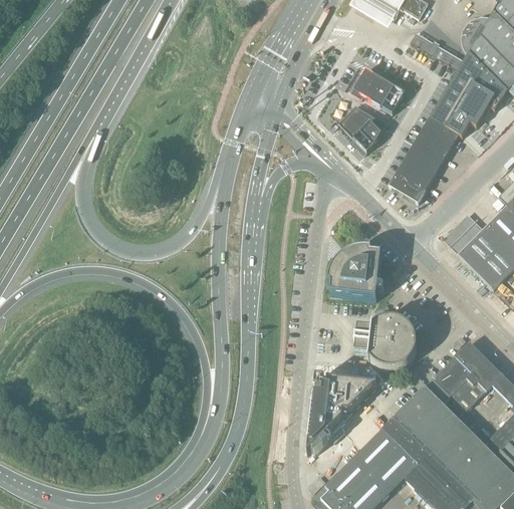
[(353,0),(350,5),(388,26),(399,6),(402,0),(353,0)]
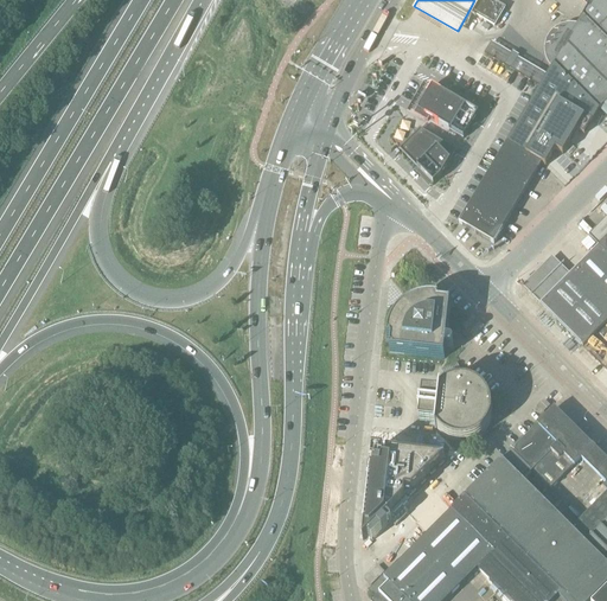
[(474,0),(471,7),(472,7),(494,20),(505,2),(502,0),(474,0)]
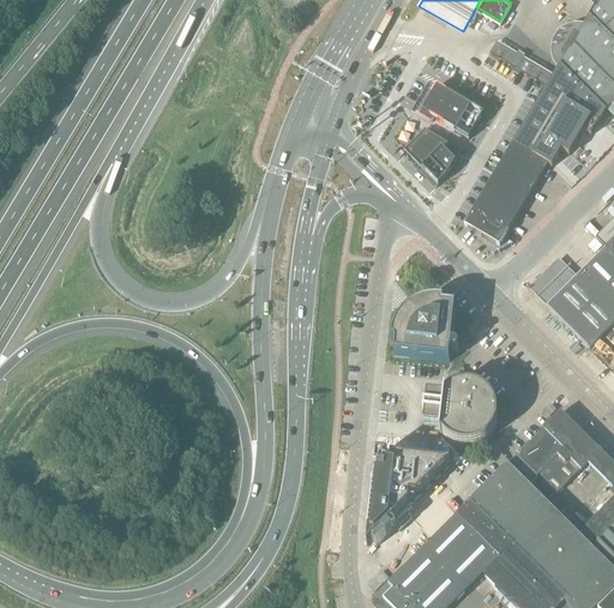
[(613,35),(613,0),(594,0),(589,10),(613,35)]
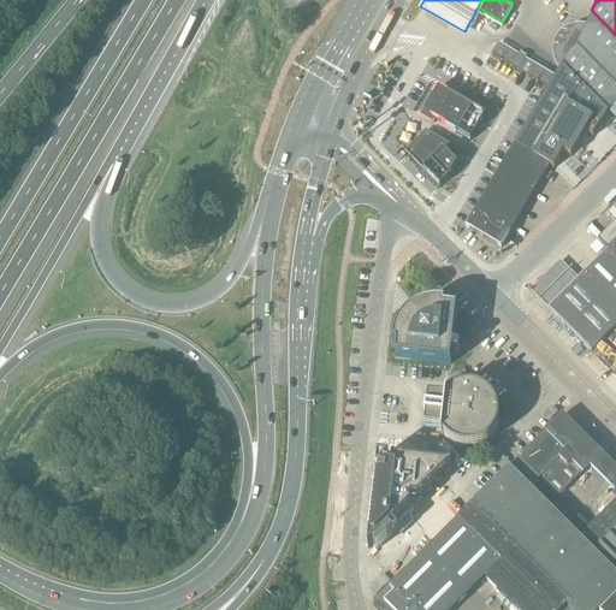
[(579,30),(579,31),(574,37),(567,49),(597,80),(614,96),(615,93),(615,35),(591,10),(585,21),(579,30)]
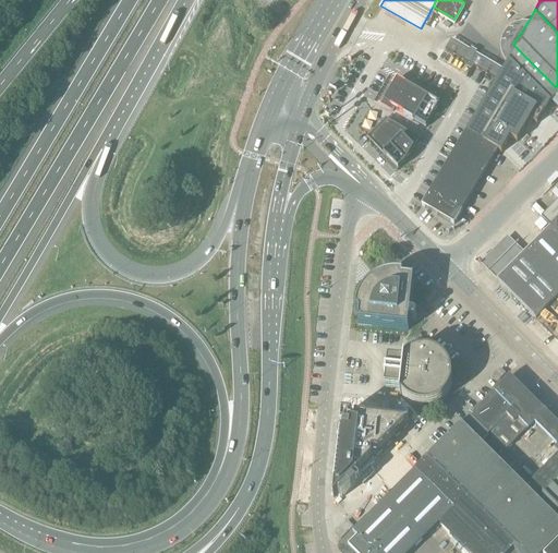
[(471,45),(464,56),(469,59),(475,47),(471,45)]
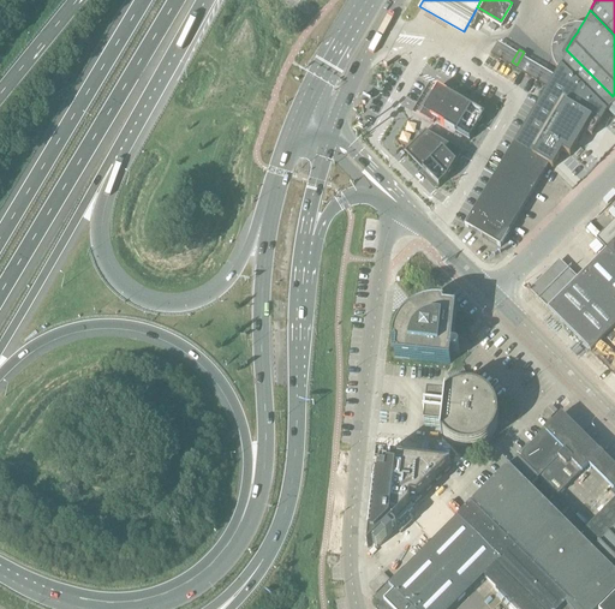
[(584,126),(591,131),(607,105),(561,59),(513,139),(548,160),(553,162),(562,145),(569,150),(584,126)]
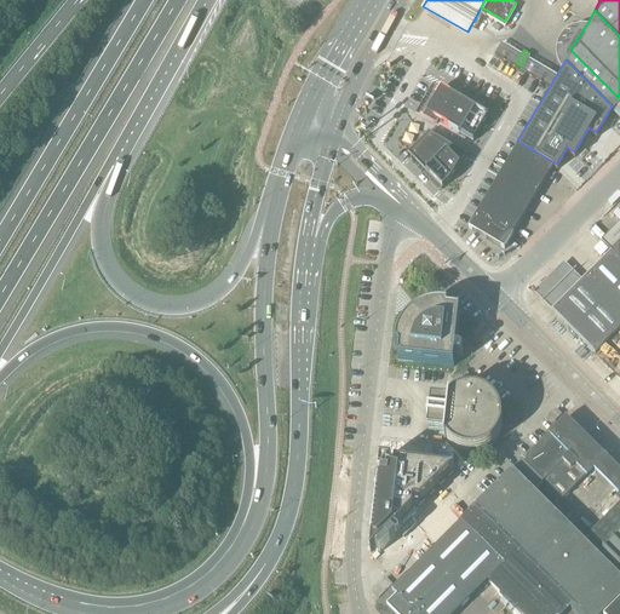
[(441,85),(426,110),(434,114),(432,116),(436,120),(437,118),(474,138),(488,113),(483,110),(484,108),(480,104),(478,107),(459,96),(461,93),(457,90),(454,92),(441,85)]
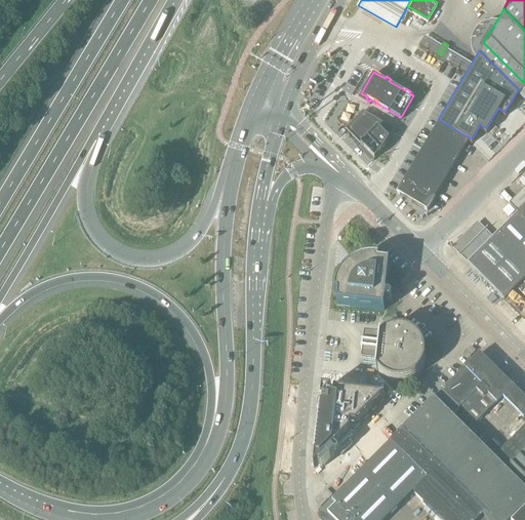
[(363,109),(345,125),(363,145),(360,148),(371,158),(380,150),(394,127),(363,109)]
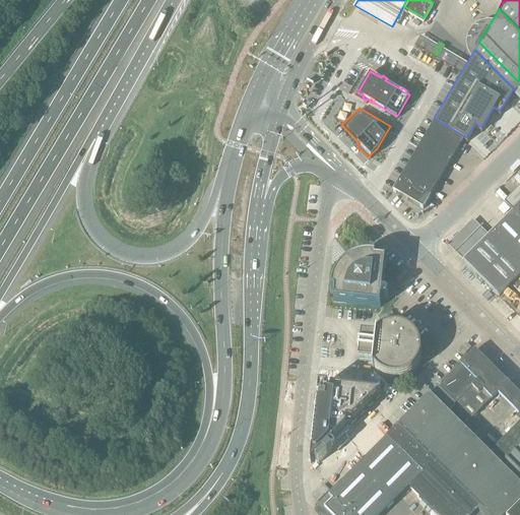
[(423,203),(463,135),(434,118),(393,186),(423,203)]
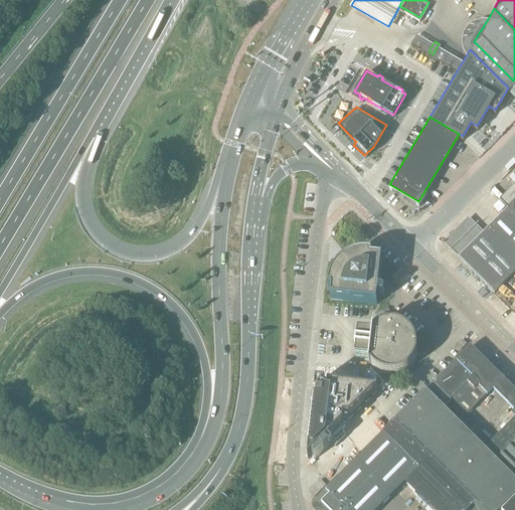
[(446,240),(494,289),(514,268),(514,211),(507,204),(484,228),(471,215),(446,240)]
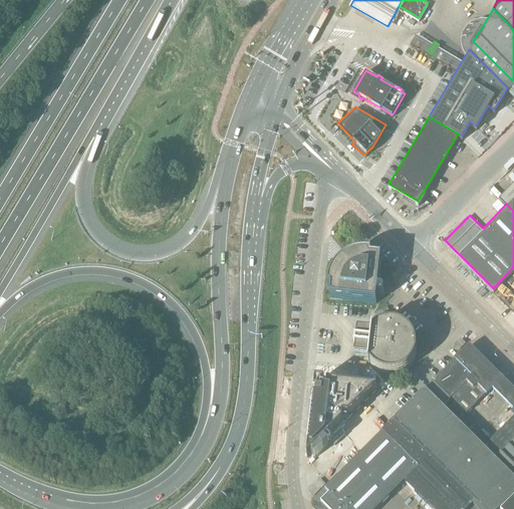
[(332,266),(331,268),(330,270),(330,272),(329,274),(328,276),(328,278),(327,281),(327,283),(331,283),(329,294),(375,299),(376,289),(380,290),(381,290),(382,289),(383,288),(383,287),(383,286),(382,285),(381,284),(377,284),(381,253),(370,252),(371,248),(368,248),(366,248),(364,248),(362,248),(360,248),(358,248),(356,249),(354,249),(351,250),(349,251),(347,252),(345,253),(343,254),(342,256),(340,257),(338,259),(337,260),(335,262),(334,263),(333,265),(332,266)]
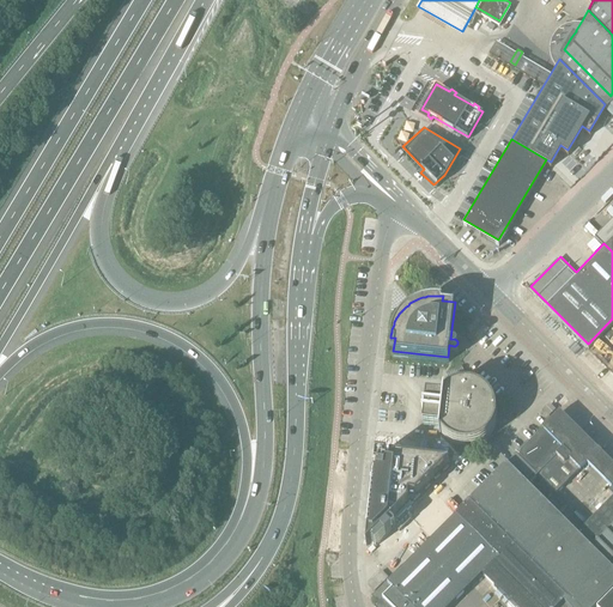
[(426,389),(425,401),(423,401),(423,402),(425,402),(425,408),(423,407),(423,408),(424,408),(423,420),(439,423),(439,428),(441,428),(441,426),(442,428),(443,430),(444,431),(445,432),(447,433),(448,435),(449,436),(451,436),(455,438),(456,438),(459,439),(460,439),(462,439),(463,441),(466,441),(467,441),(469,441),(471,439),(473,439),(475,439),(477,438),(479,437),(480,437),(481,436),(485,433),(486,432),(487,431),(489,430),(490,429),(491,426),(492,425),(493,424),(495,422),(495,420),(496,418),(496,417),(496,414),(497,412),(497,411),(497,408),(497,407),(496,405),(496,402),(496,401),(495,399),(495,398),(493,396),(492,394),(491,393),(490,390),(489,389),(487,388),(486,387),(485,386),(484,384),(481,383),(480,382),(478,382),(477,381),(474,381),(473,380),(469,380),(467,380),(463,380),(460,380),(457,380),(456,381),(454,381),(453,382),(450,383),(449,384),(448,386),(447,387),(444,388),(445,387),(444,386),(443,392),(426,389)]
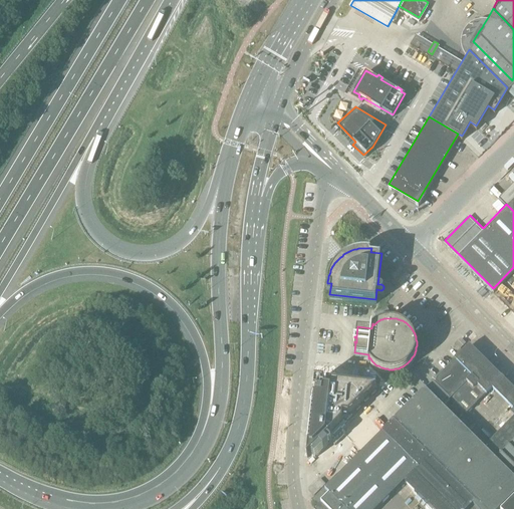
[(466,339),(461,334),(455,339),(460,344),(466,339)]
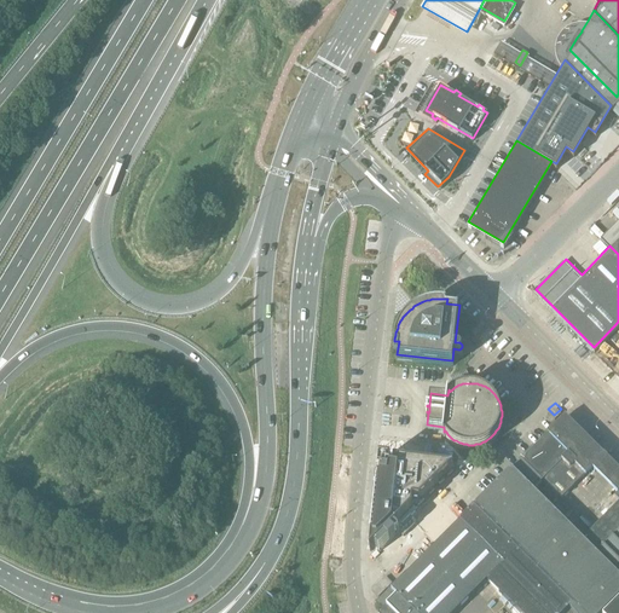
[(565,412),(512,464),(532,485),(543,475),(548,479),(559,491),(561,493),(582,473),(583,473),(593,463),(618,489),(618,486),(618,464),(566,411),(565,412)]
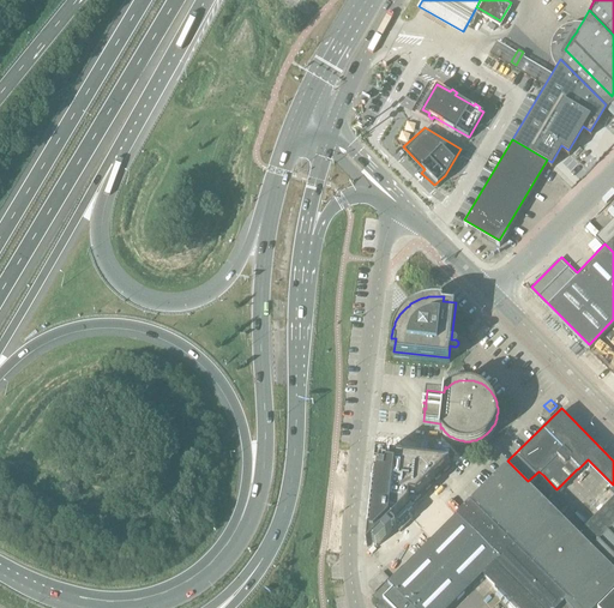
[(387,458),(389,452),(378,451),(375,464),(378,465),(378,469),(375,469),(367,541),(409,500),(410,492),(416,493),(446,463),(450,459),(395,453),(395,459),(387,458)]
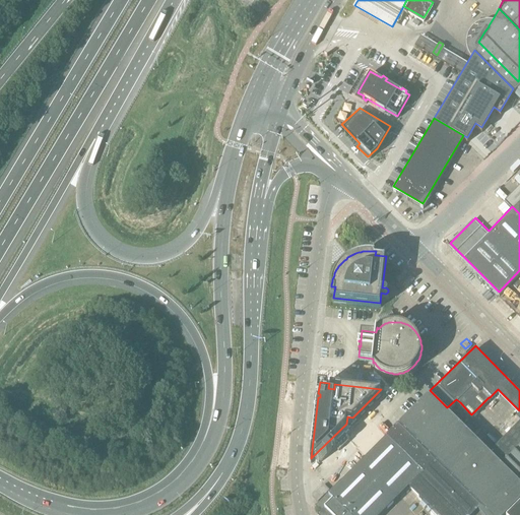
[(502,514),(519,497),(519,480),(489,449),(447,407),(430,390),(330,489),(329,488),(315,502),(320,508),(317,511),(321,514),(377,514),(408,484),(439,514),(470,514),(478,508),(483,514),(502,514)]
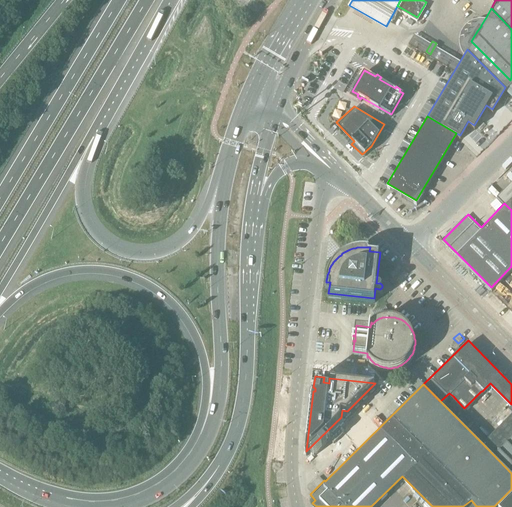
[(55,397),(53,401),(51,403),(61,409),(64,403),(55,397)]
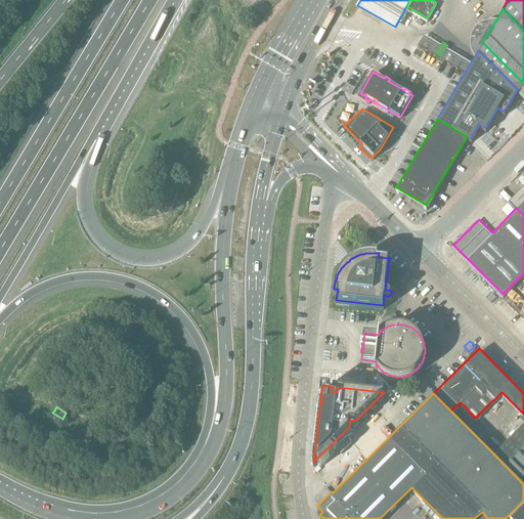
[(523,420),(523,421),(492,452),(523,484),(523,412),(523,414),(520,417),(523,420)]
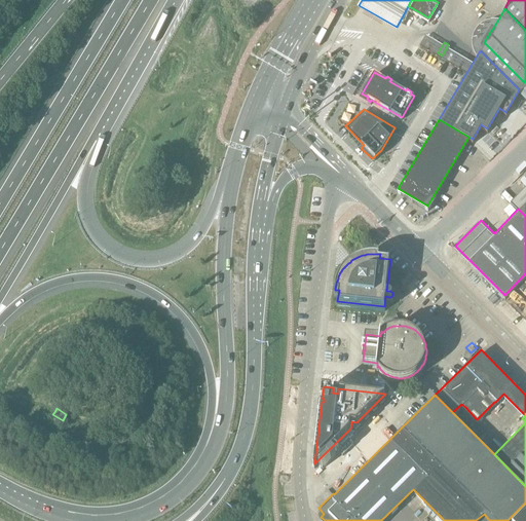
[(328,485),(315,496),(322,503),(333,491),(328,485)]
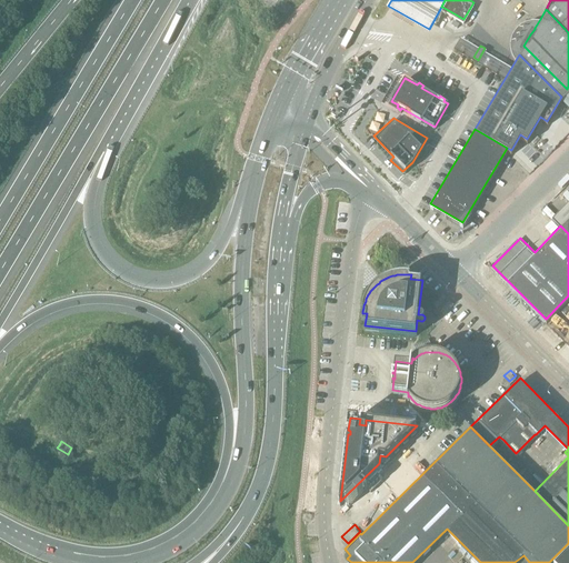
[(568,562),(568,543),(549,562),(568,562)]
